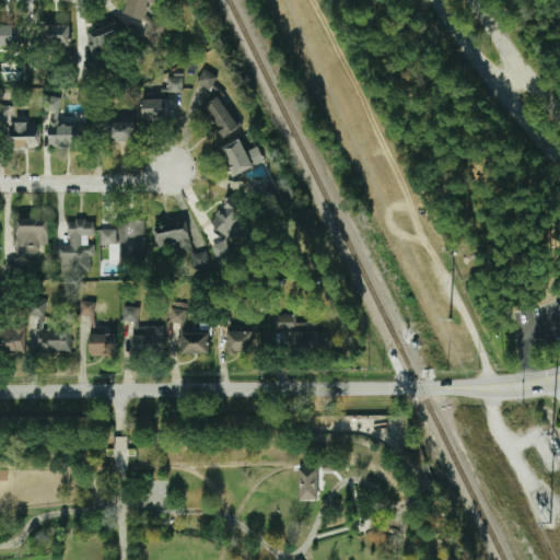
[(126,0),(121,14),(142,21),(139,27),(143,28),(139,41),(156,46),(164,25),(143,18),(148,3),(152,6),(154,0),(126,0)]
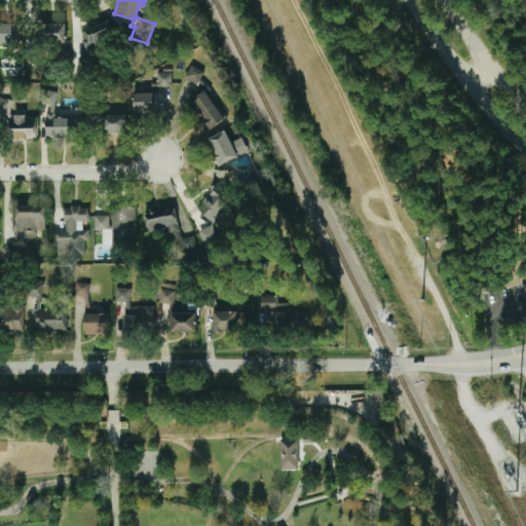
[(11,22),(0,22),(0,42),(11,42),(11,22)]
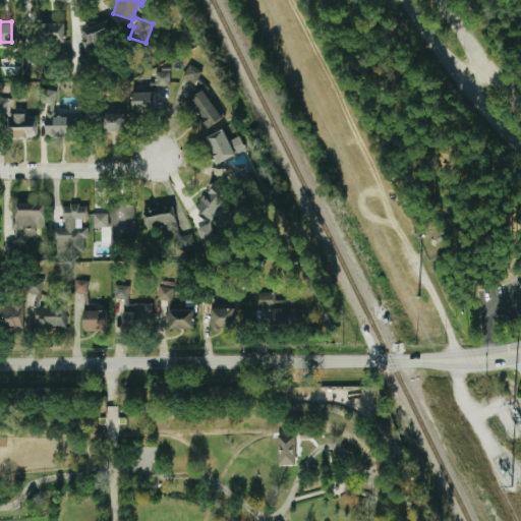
[(200,71),(187,65),(181,78),(194,84),(200,71)]
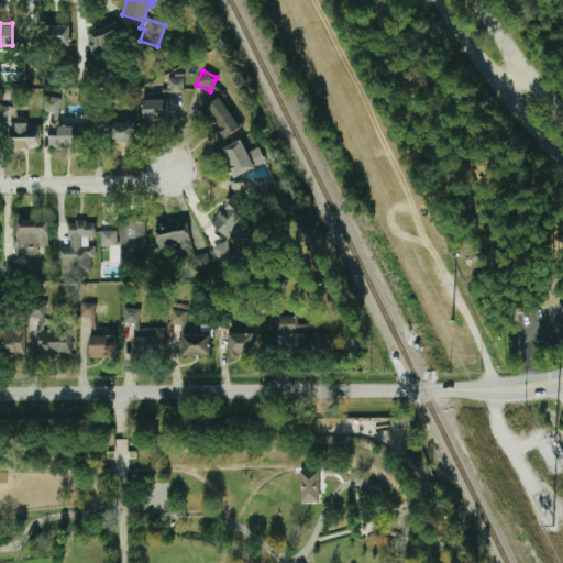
[(181,94),(183,75),(167,75),(166,94),(181,94)]
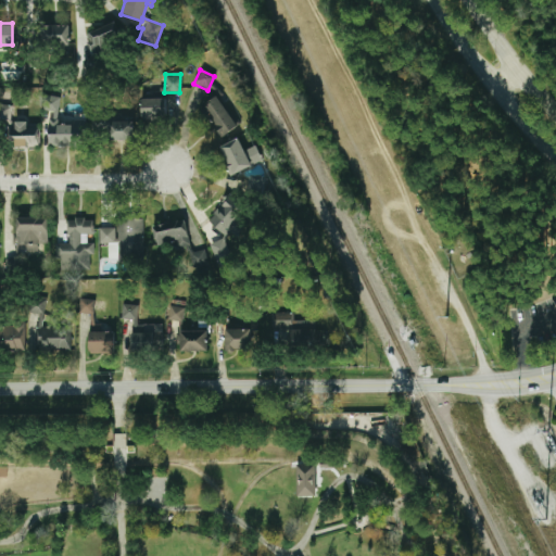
[(58,97),(47,97),(46,147),(84,148),(85,123),(58,122),(58,97)]
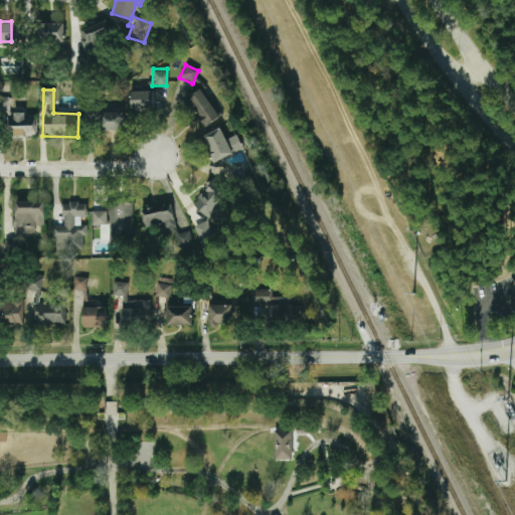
[(201,128),(217,119),(201,90),(185,99),(201,128)]
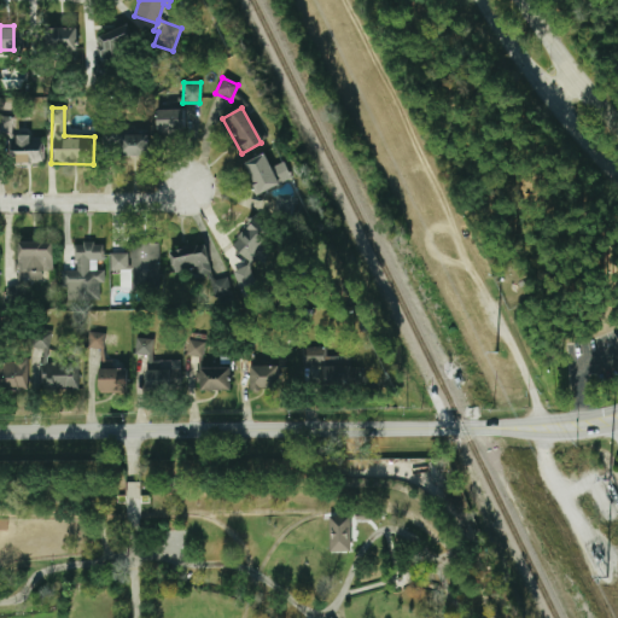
[(185,130),(184,110),(156,110),(156,130),(185,130)]
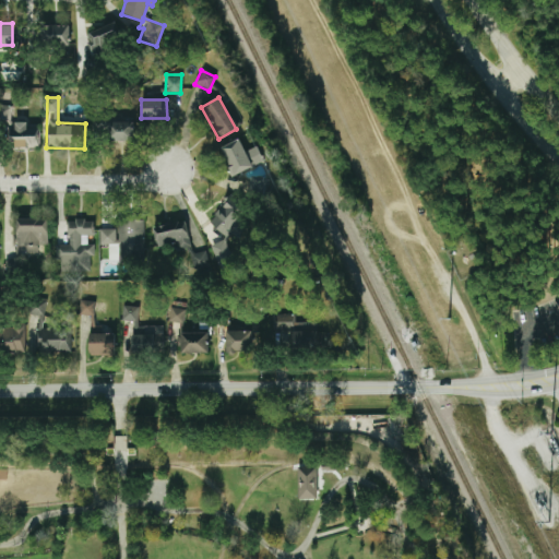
[(0,119),(10,120),(10,106),(0,105),(0,119)]
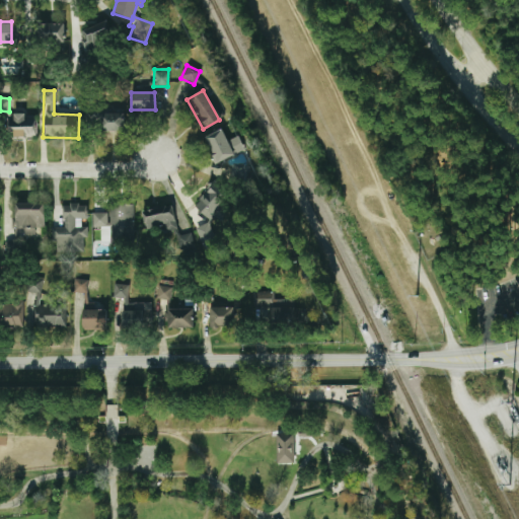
[(124,110),(88,112),(88,131),(124,130),(124,110)]
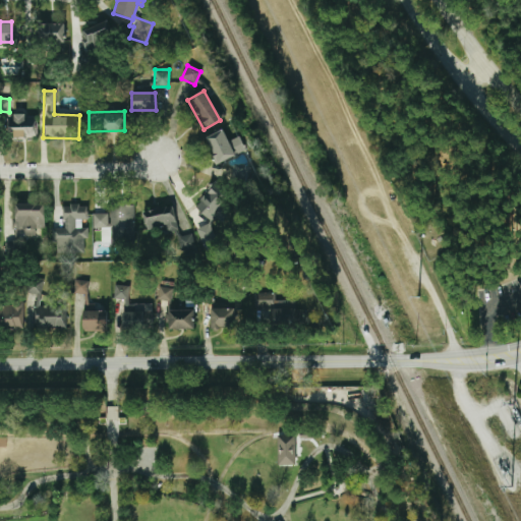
[(36,138),(35,115),(11,116),(11,138),(36,138)]
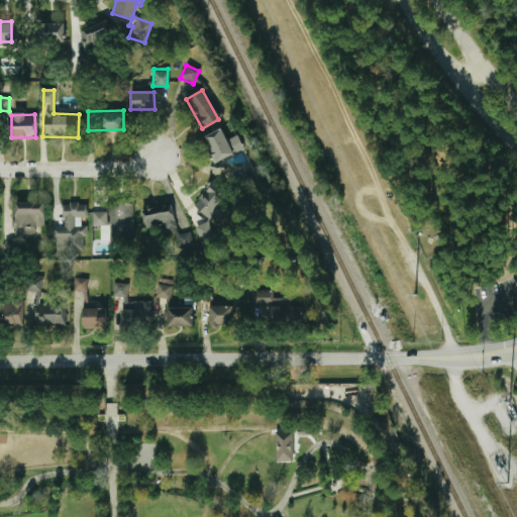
[(237,135),(225,139),(221,129),(203,136),(212,162),(243,150),(237,135)]
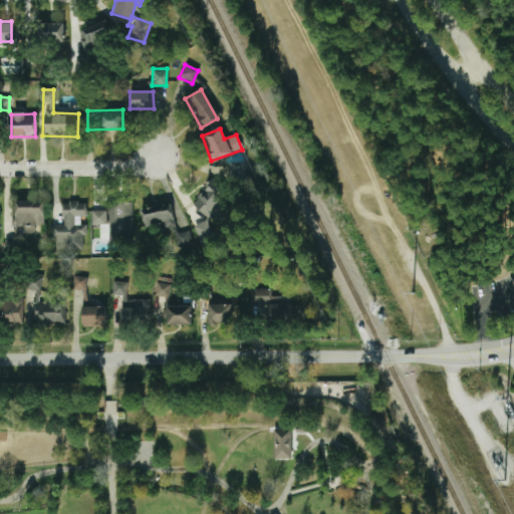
[(228,180),(243,181),(244,165),(229,164),(228,180)]
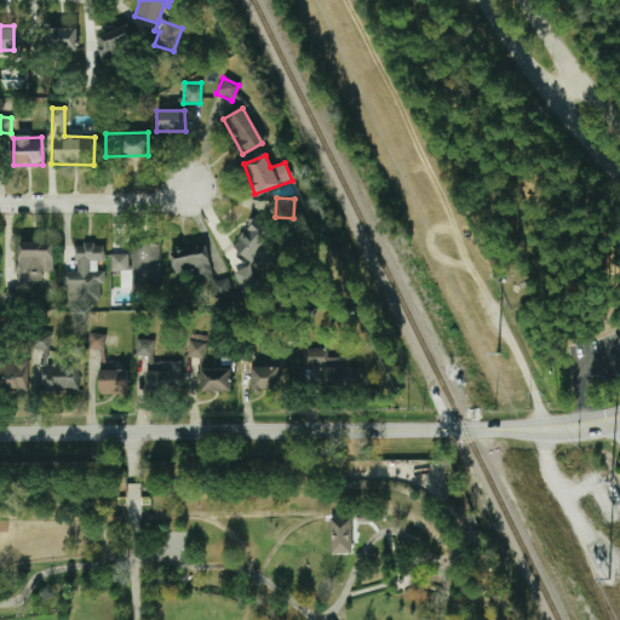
[(260,264),(275,250),(268,242),(275,235),(257,217),(230,245),(250,264),(254,258),(260,264)]
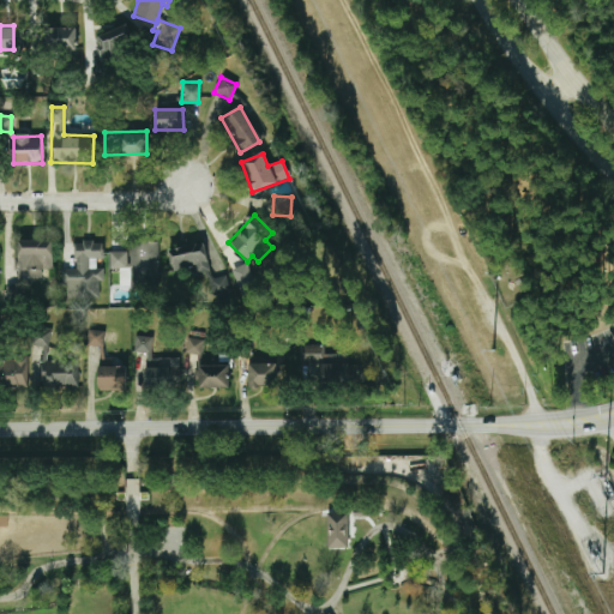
[(52,240),(19,240),(19,282),(40,282),(40,269),(52,269),(52,240)]
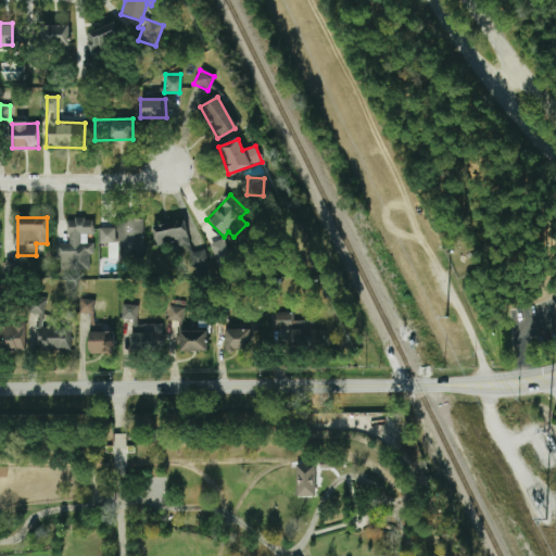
[(66,244),(55,244),(55,269),(89,269),(88,254),(92,254),(92,243),(86,243),(86,235),(92,235),(92,219),(66,219),(66,244)]
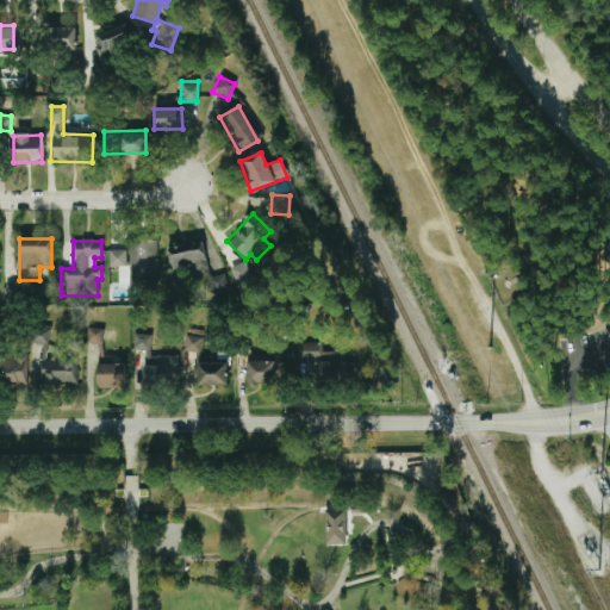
[(156,241),(126,241),(126,250),(107,251),(107,268),(117,268),(117,286),(156,285),(156,241)]
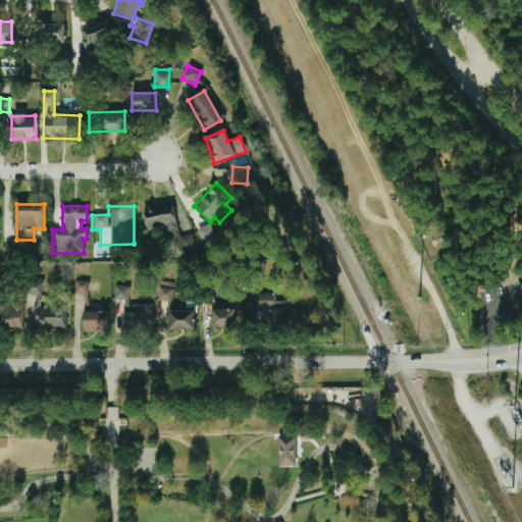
[(163,227),(163,235),(174,233),(173,209),(143,211),(144,228),(163,227)]
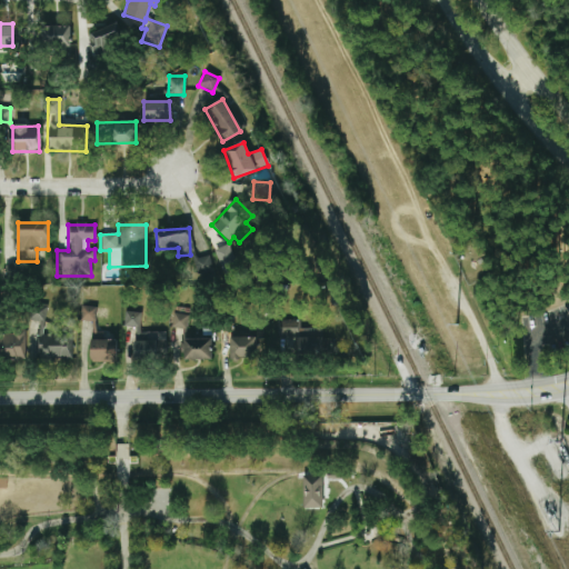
[(227,245),(212,251),(225,276),(239,268),(227,245)]
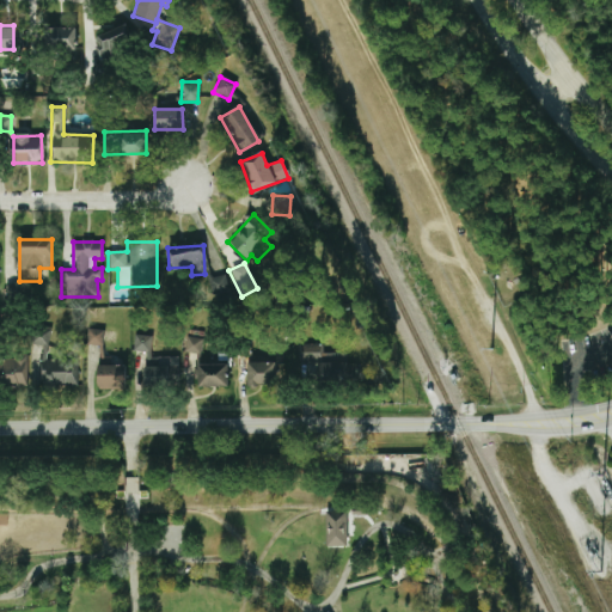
[(210,300),(228,294),(222,275),(204,281),(210,300)]
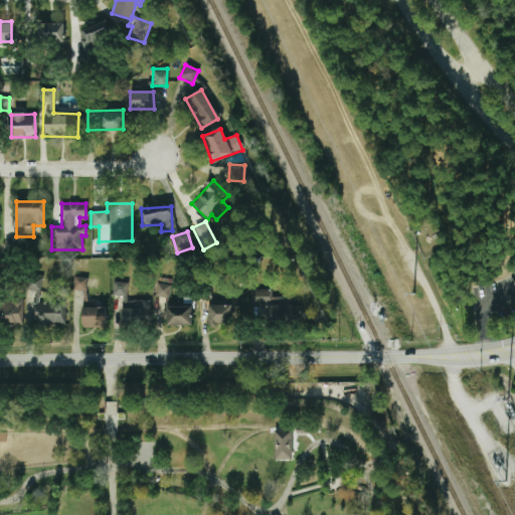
[(39,303),(41,276),(26,275),(25,303),(32,303),(31,326),(62,327),(64,304),(39,303)]
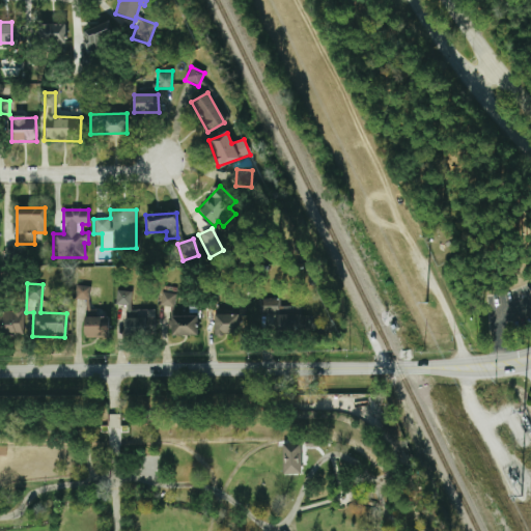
[(84,338),(108,338),(109,317),(96,316),(96,310),(88,310),(89,296),(100,296),(100,286),(74,286),(74,301),(84,301),(84,338)]
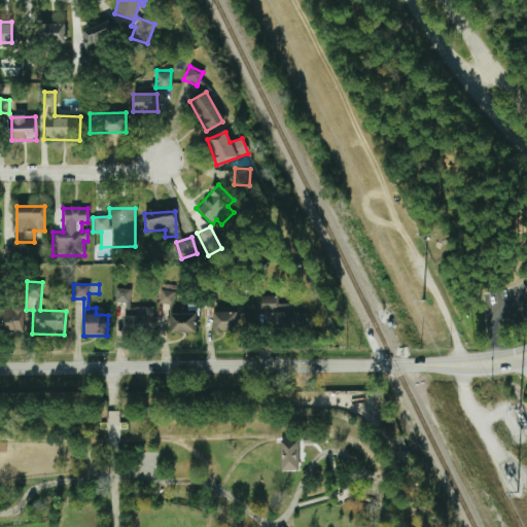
[(124,315),(129,315),(131,289),(115,288),(114,303),(125,304),(124,315)]
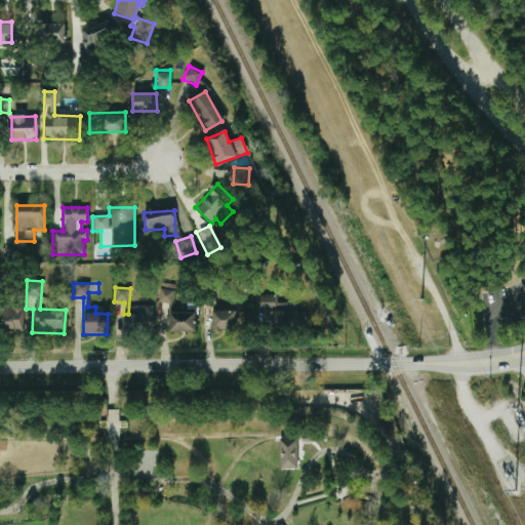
[(195,332),(195,312),(172,312),(171,289),(158,290),(158,307),(159,333),(195,332)]
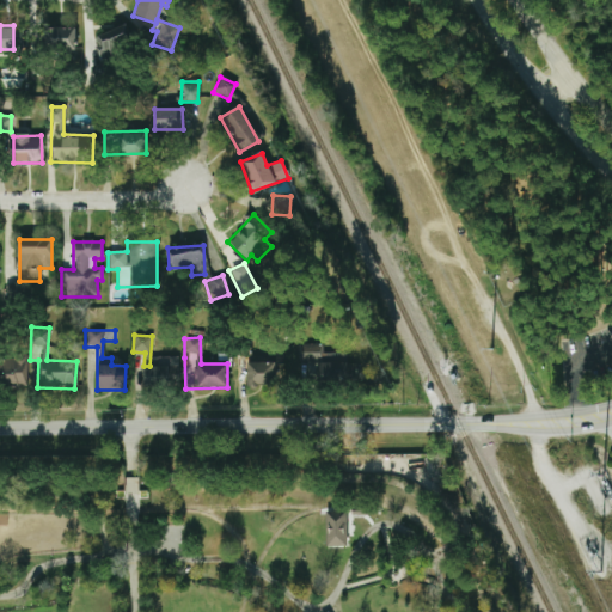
[(322,346),(299,344),(298,380),(346,383),(347,354),(320,353),(322,346)]
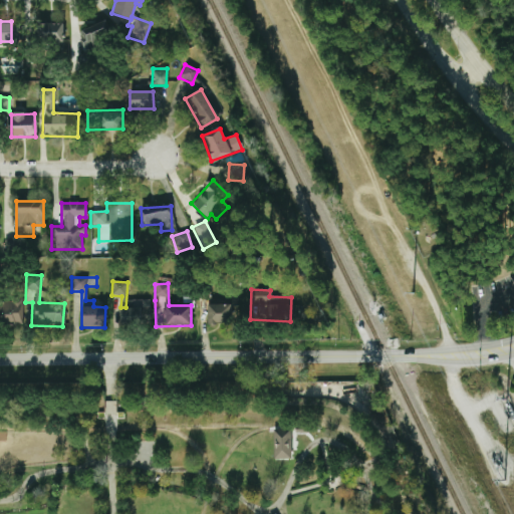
[(0,298),(0,324),(22,323),(21,297),(0,298)]
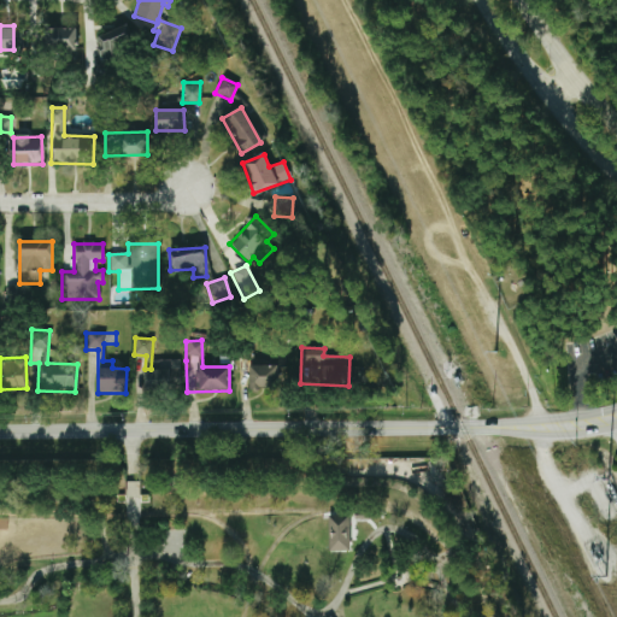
[(248,365),(248,389),(277,389),(277,365),(248,365)]
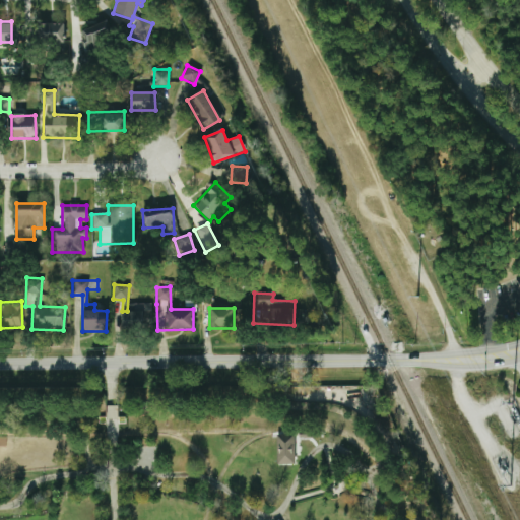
[(122,312),(122,329),(142,329),(142,312),(122,312)]
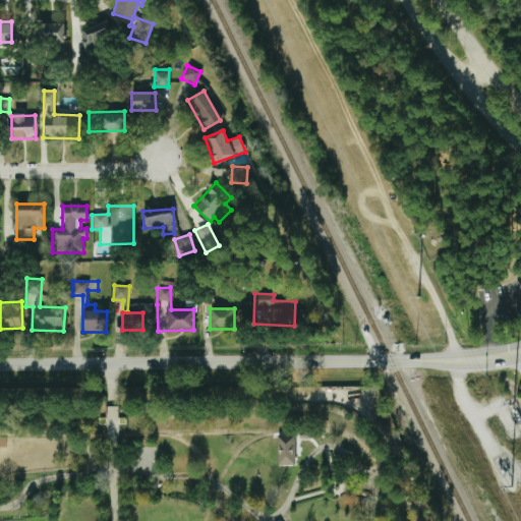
[(106,426),(116,425),(116,406),(106,407),(106,426)]
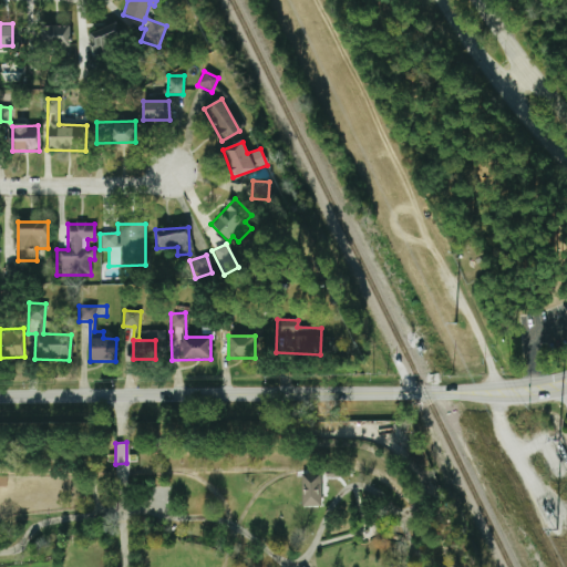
[(300,474),(320,474),(320,507),(301,507),(300,474)]
